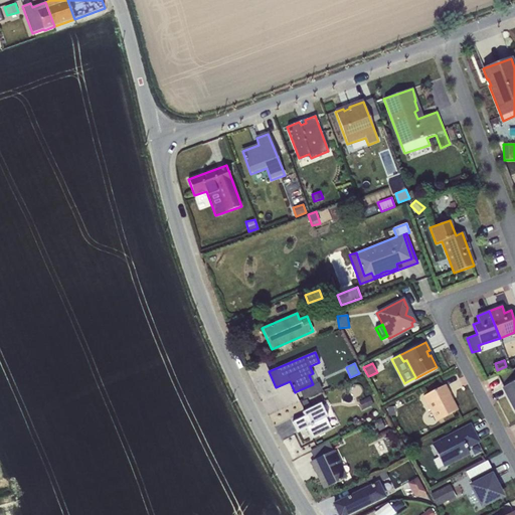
[(313,384),(299,390),(303,400),(322,392),(319,382),(318,382),(314,373),(313,373),(309,375),(313,384)]
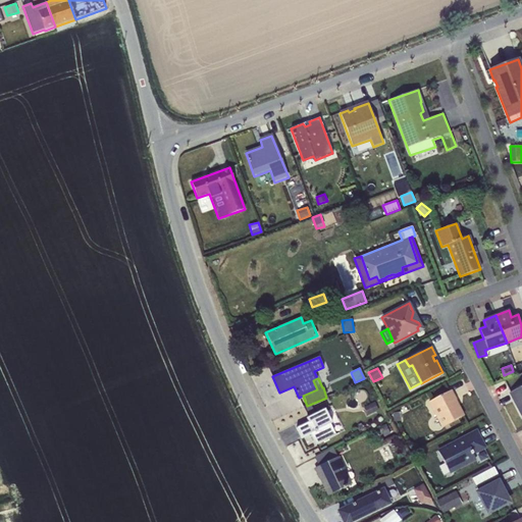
[(521,385),(510,393),(521,416),(521,385)]
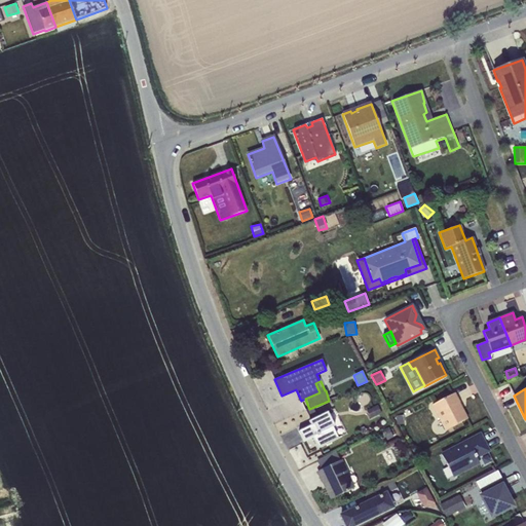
[(454,393),(430,405),(445,430),(466,419),(458,404),(459,403),(454,393)]
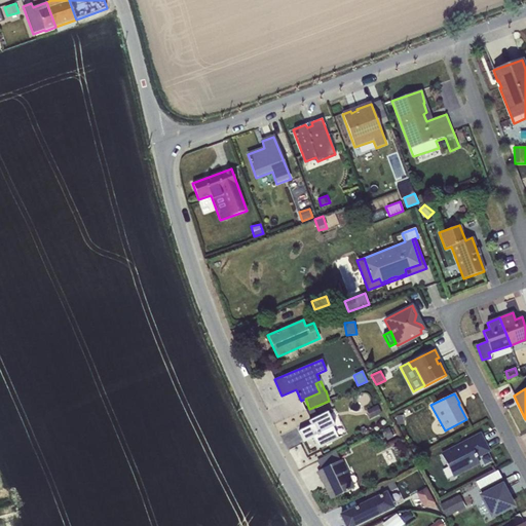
[(377,406),(366,411),(370,419),(381,414),(377,406)]
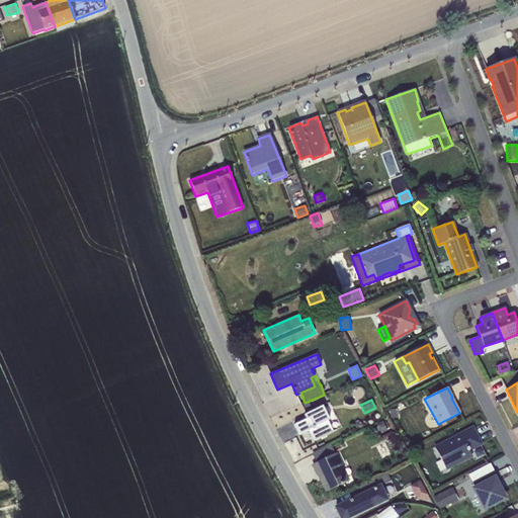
[(306,420),(293,425),(299,435),(308,431),(314,441),(333,432),(323,406),(304,416),(306,420)]
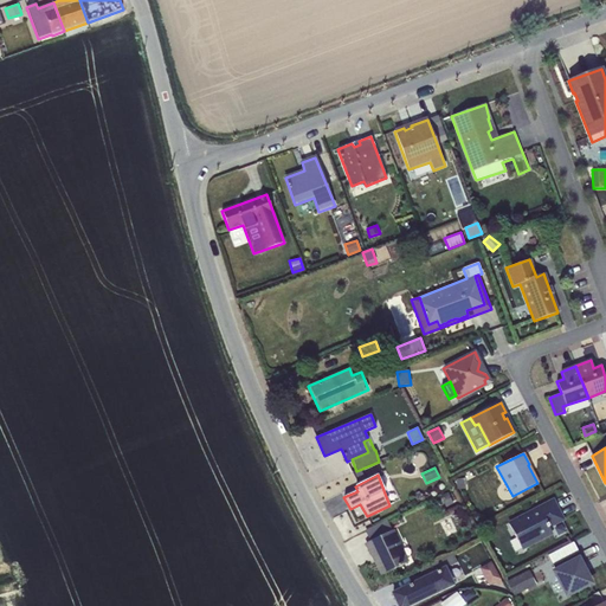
[(464,478),(456,479),(457,490),(465,489),(464,478)]
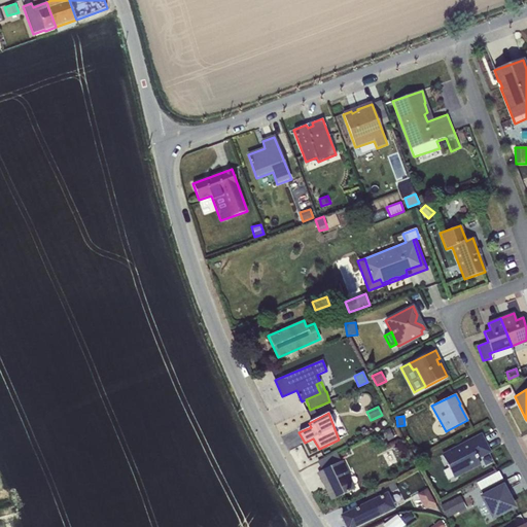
[(389,429),(382,432),(386,441),(393,437),(389,429)]
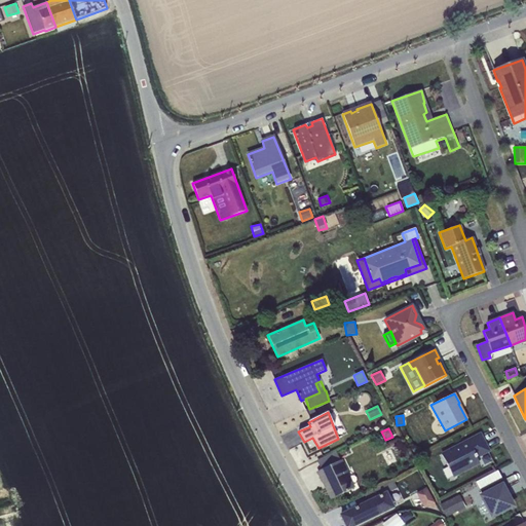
[(479,436),(442,455),(453,478),(480,464),(476,456),(487,451),(479,436)]
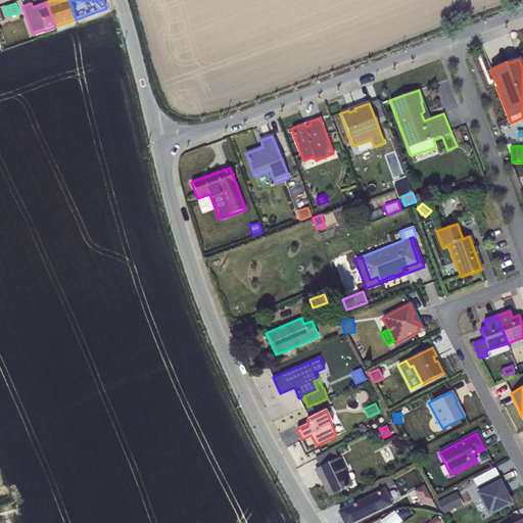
[(319,467),(339,458),(335,448),(315,459),(319,467)]
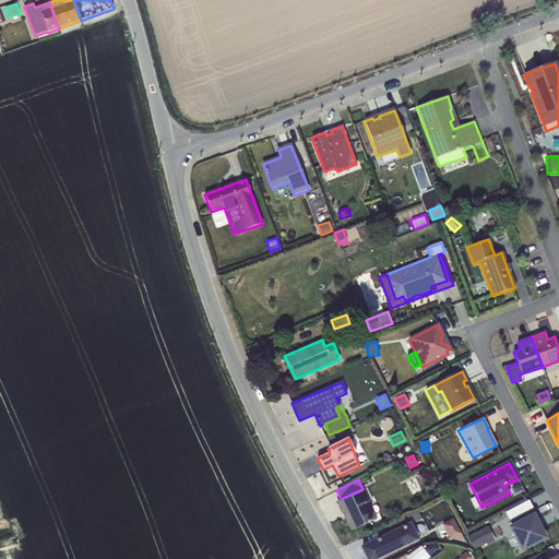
[(363,489),(341,499),(337,501),(353,530),(377,518),(363,489)]
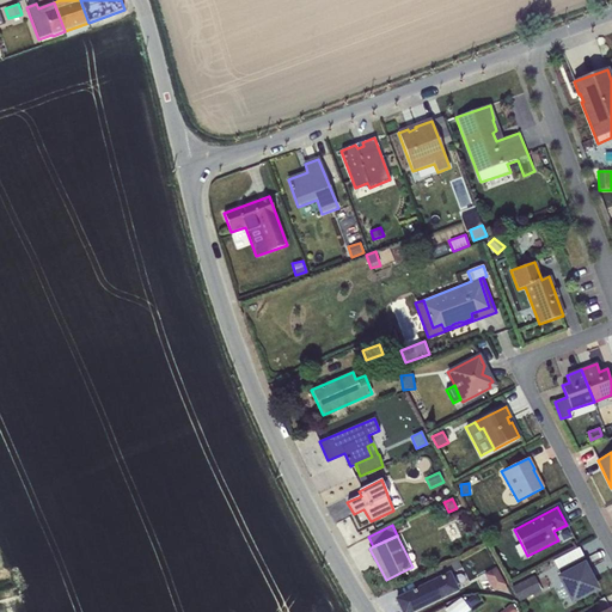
[(579,548),(552,561),(560,575),(557,576),(569,601),(595,589),(587,571),(591,569),(579,548)]
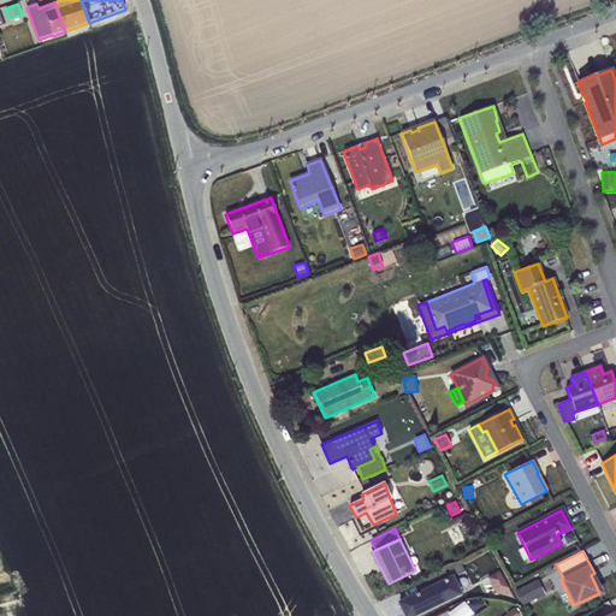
[(430,587),(397,603),(402,615),(418,615),(462,594),(454,578),(465,572),(460,562),(426,579),(430,587)]
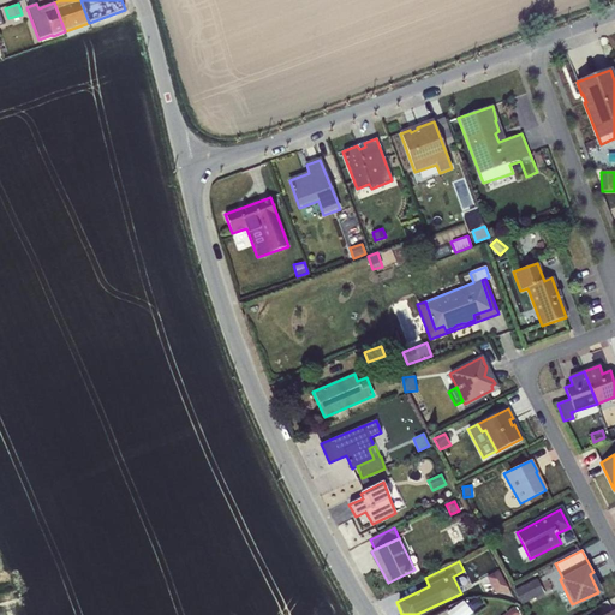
[(499,571),(485,577),(495,595),(501,591),(503,595),(511,591),(499,571)]
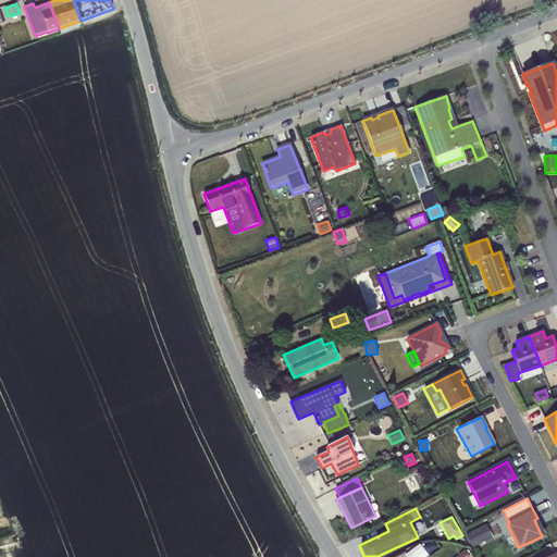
[(486,524),(466,534),(472,547),(493,537),(486,524)]
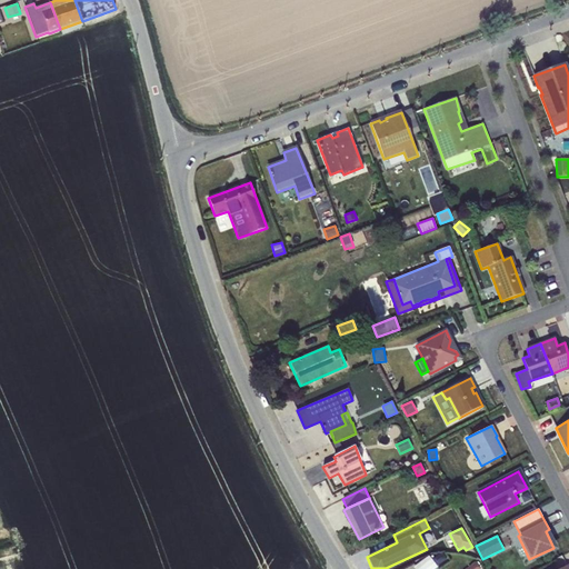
[(429,556),(413,567),(415,568),(435,568),(438,567),(429,556)]
